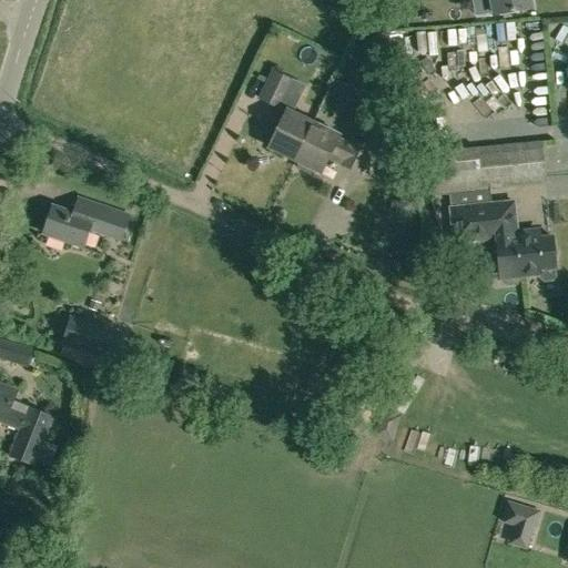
[(490,0),(493,14),(533,8),(530,0),(490,0)]
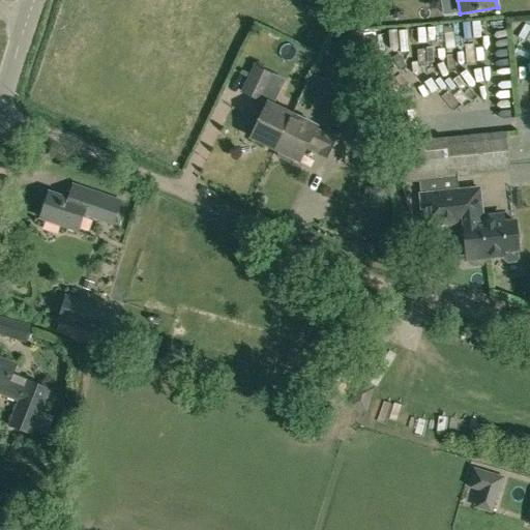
[(274,101),(278,93),(266,87),(272,75),(256,66),(242,91),(263,101),(266,97),(274,101)]
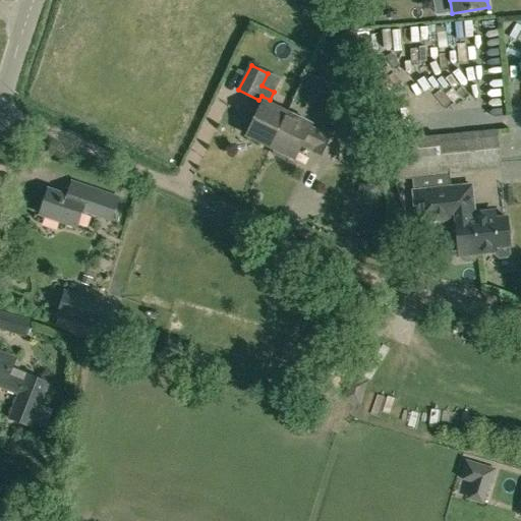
[(270,147),(286,113),(263,102),(253,120),(249,118),(244,129),(248,131),(246,135),(270,147)]
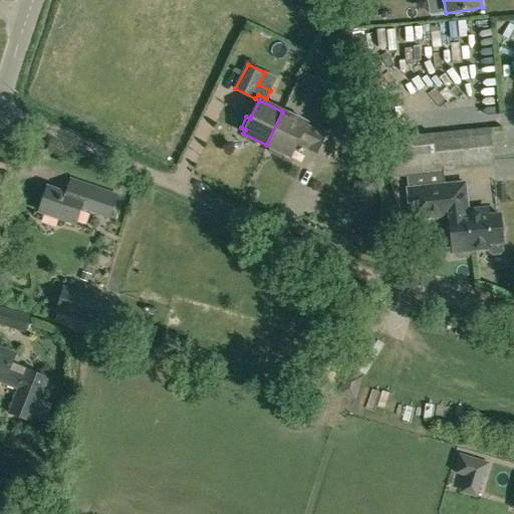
[(317,131),(305,124),(306,122),(282,111),(266,145),(271,147),(270,152),(280,157),(284,153),(290,156),(300,136),(312,142),(309,149),(325,157),(337,132),(321,123),(317,131)]
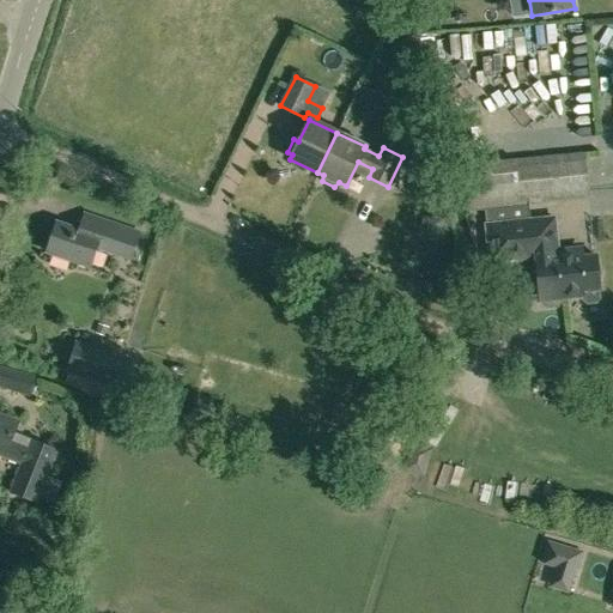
[(530,220),(529,202),(589,196),(586,153),(463,165),(468,208),(469,208),(471,211),(485,210),(486,224),(530,220)]
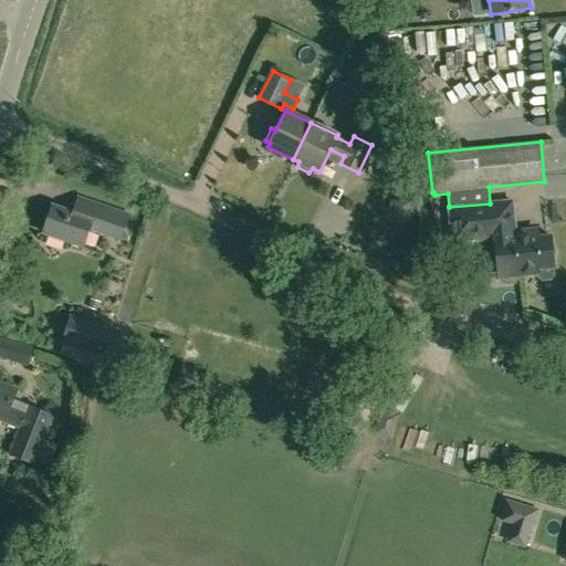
[(397,189),(425,181),(419,160),(391,168),(397,189)]
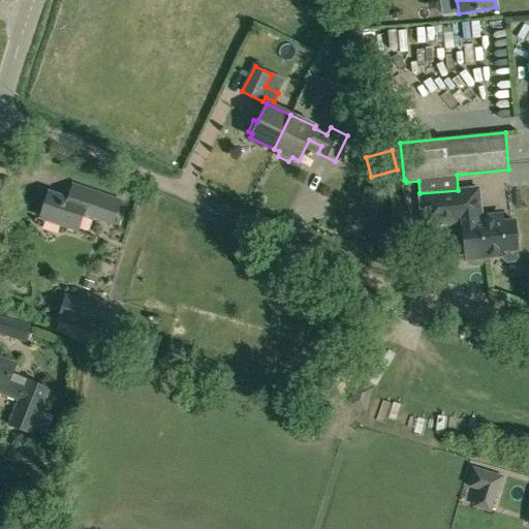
[(120,200),(73,185),(69,198),(49,192),(40,217),(79,230),(84,213),(113,223),(120,200)]
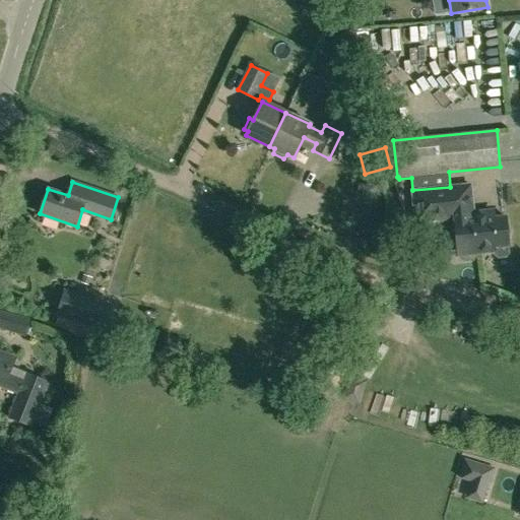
[(454,221),(451,187),(450,187),(412,190),(415,216),(435,214),(437,240),(441,240),(443,255),(457,254),(458,255),(459,255),(459,258),(464,261),(473,260),(476,256),(475,254),(494,252),(494,255),(498,258),(505,257),(508,253),(508,246),(505,216),(488,218),(488,210),(472,212),(472,219),(454,221)]
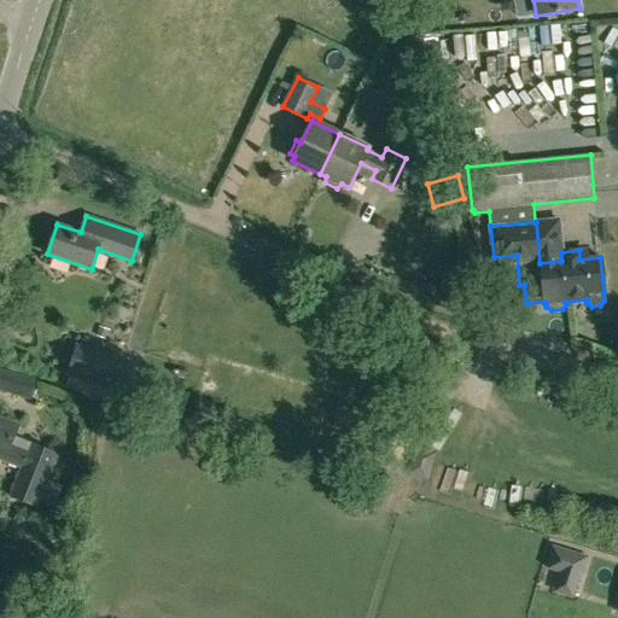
[(114,390),(124,359),(77,344),(66,375),(114,390)]
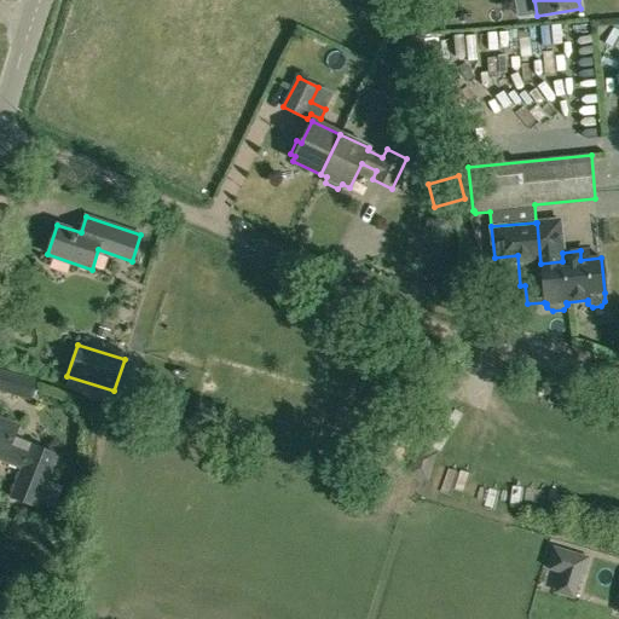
[(0,389),(30,399),(35,380),(0,370),(0,389)]
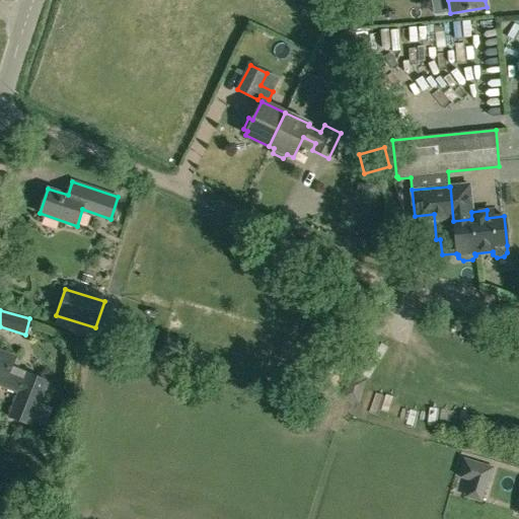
[(29,425),(48,381),(10,366),(14,357),(0,351),(0,384),(19,392),(9,417),(29,425)]
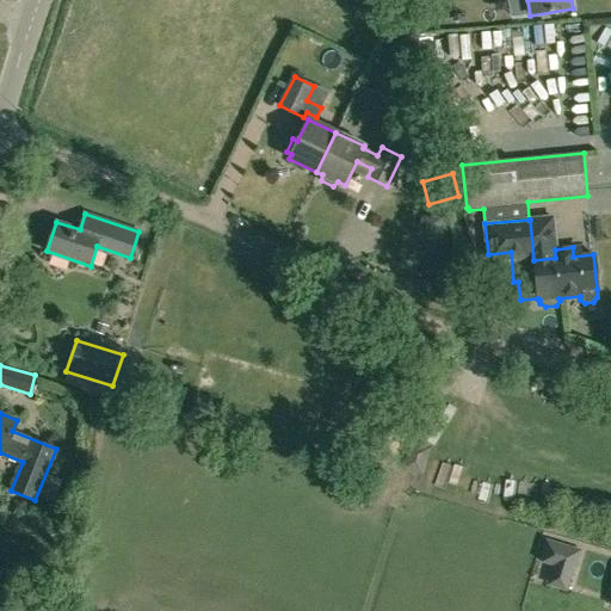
[(424,476),(432,449),(411,440),(401,469),(424,476)]
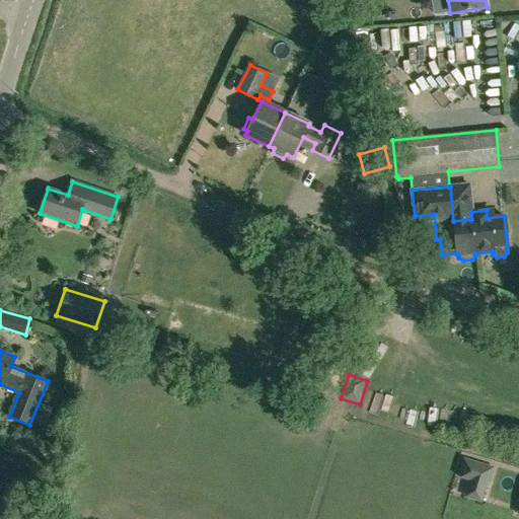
[(463,459),(458,477),(485,486),(487,486),(493,468),(463,459)]
